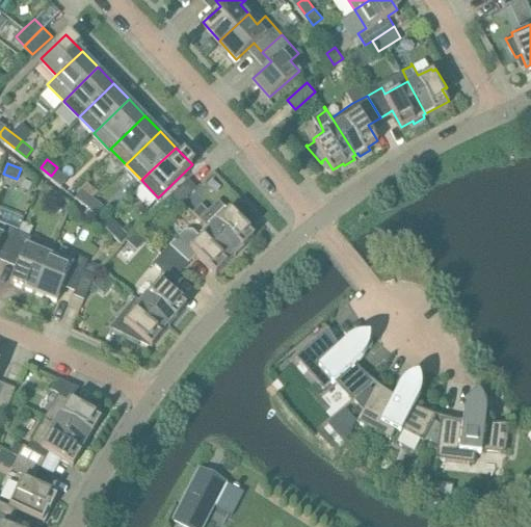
[(68,176),(57,167),(51,176),(61,184),(68,176)]
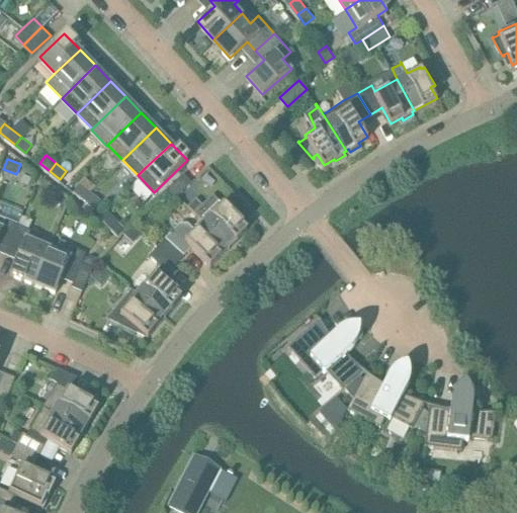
[(183,171),(165,189),(174,198),(191,180),(183,171)]
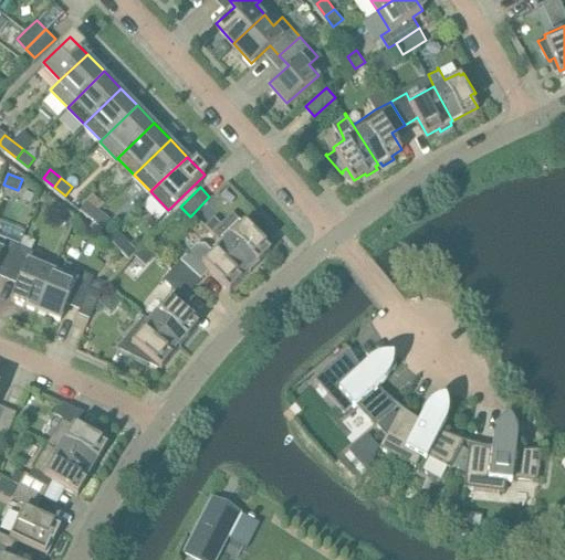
[(87,199),(81,208),(92,217),(98,208),(87,199)]
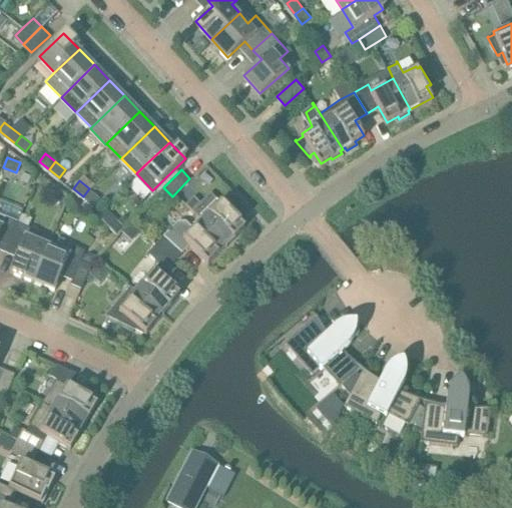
[(100,196),(89,188),(83,196),(93,204),(100,196)]
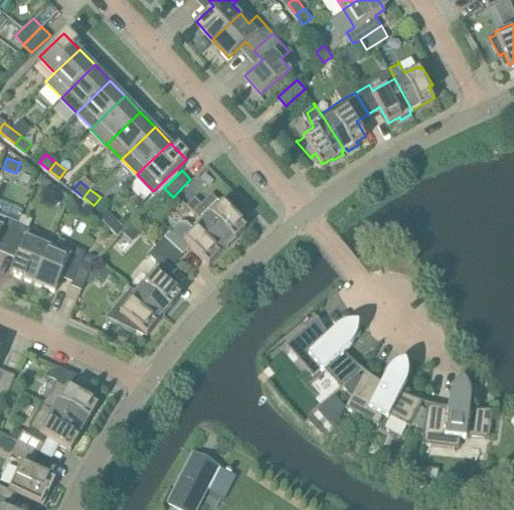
[(237,216),(239,214),(240,215),(241,214),(226,198),(225,198),(226,199),(223,202),(211,191),(201,201),(194,194),(186,202),(202,219),(227,244),(246,225),(237,216)]
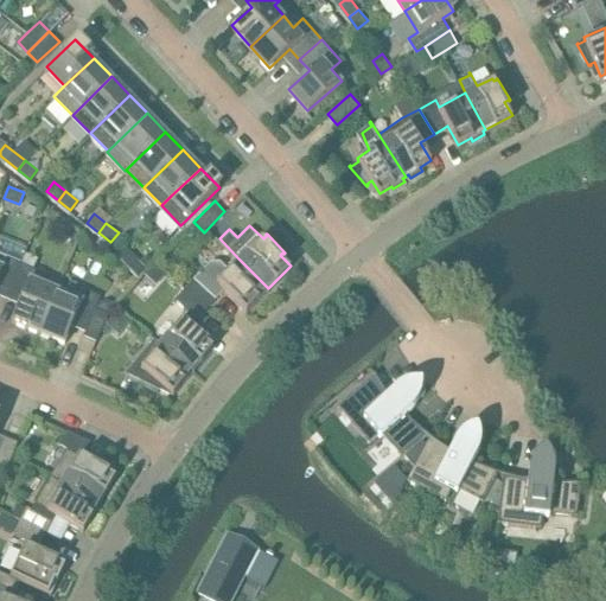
[(0,283),(10,288),(21,261),(0,251),(0,283)]
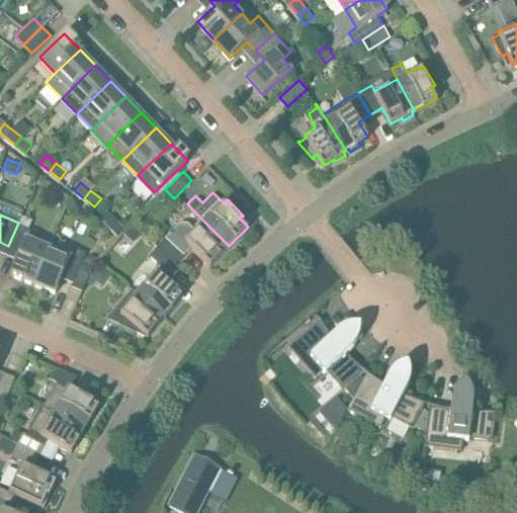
[(115,218),(108,225),(118,235),(125,228),(115,218)]
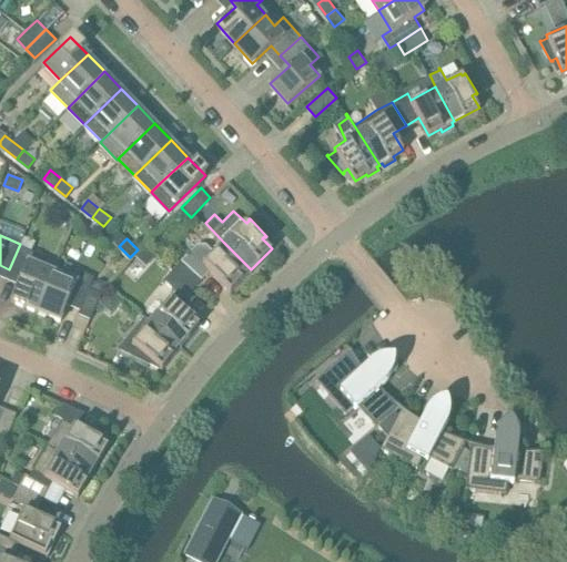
[(182,258),(173,267),(194,287),(203,277),(201,275),(209,267),(231,289),(251,269),(223,242),(214,251),(204,243),(199,243),(183,258),(182,258)]
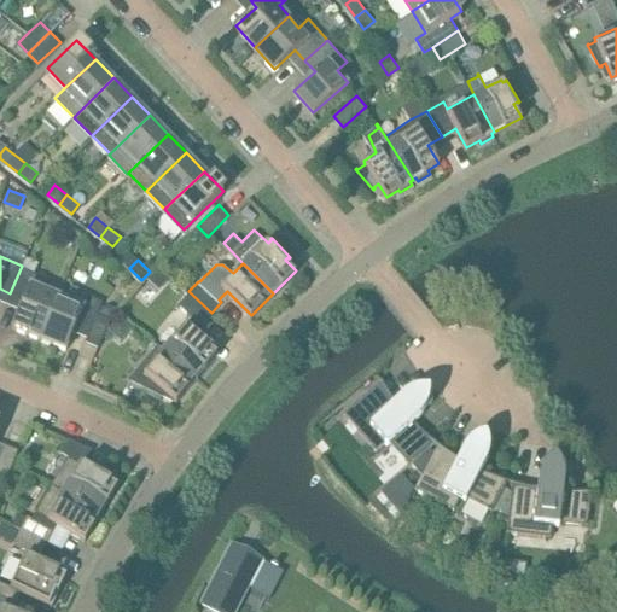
[(12,325),(40,336),(57,293),(44,287),(48,275),(22,266),(10,293),(24,298),(12,325)]
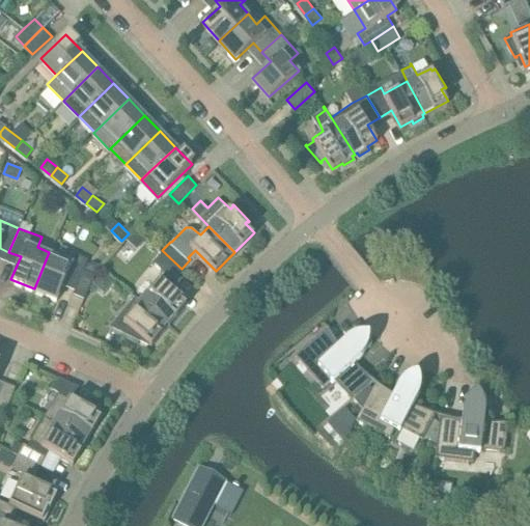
[(137,245),(144,237),(136,228),(129,237),(137,245)]
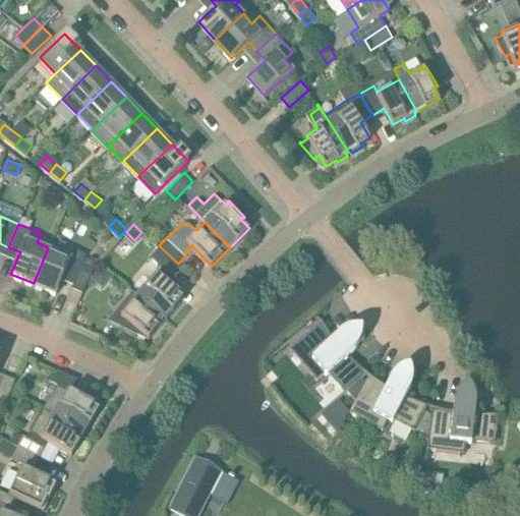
[(163,280),(178,264),(159,245),(151,254),(162,266),(138,293),(166,317),(183,296),(163,280)]
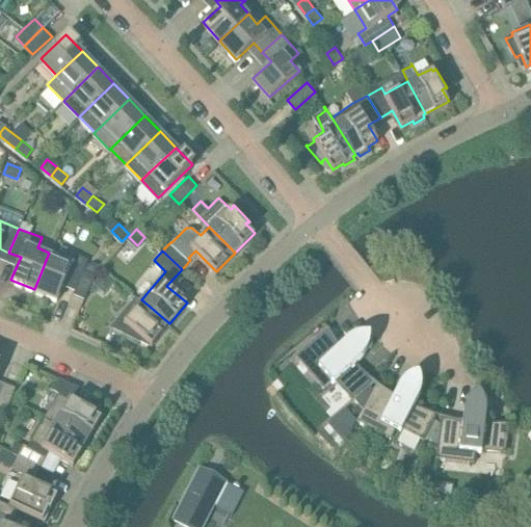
[(67,277),(78,282),(79,282),(84,268),(88,258),(75,252),(71,262),(49,253),(34,289),(57,298),(67,277)]
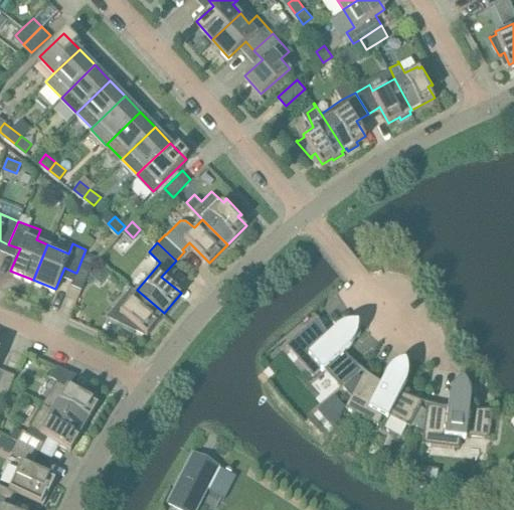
[(84,253),(82,260),(92,264),(96,253),(91,251),(84,253)]
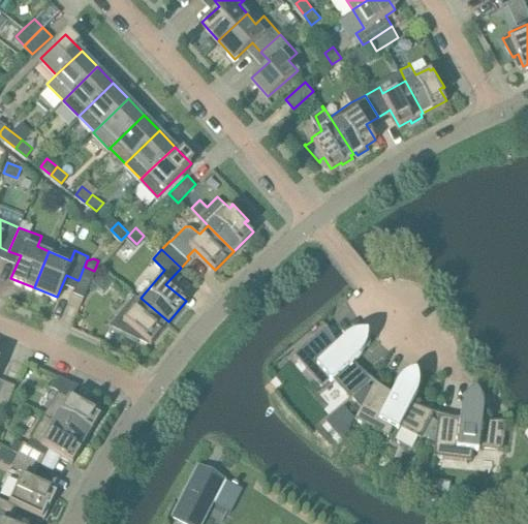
[(74,287),(73,290),(85,296),(94,272),(84,267),(79,280),(78,280),(74,287)]
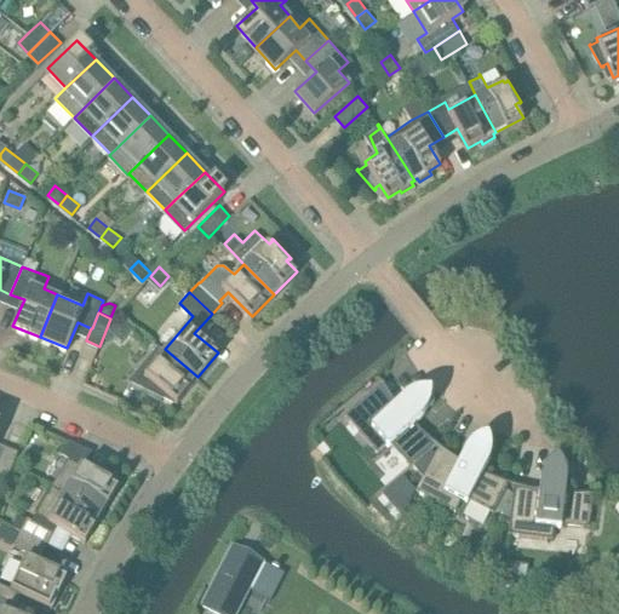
[(165,391),(177,401),(198,377),(165,349),(158,343),(129,379),(127,380),(162,397),(164,396),(161,395),(165,391)]
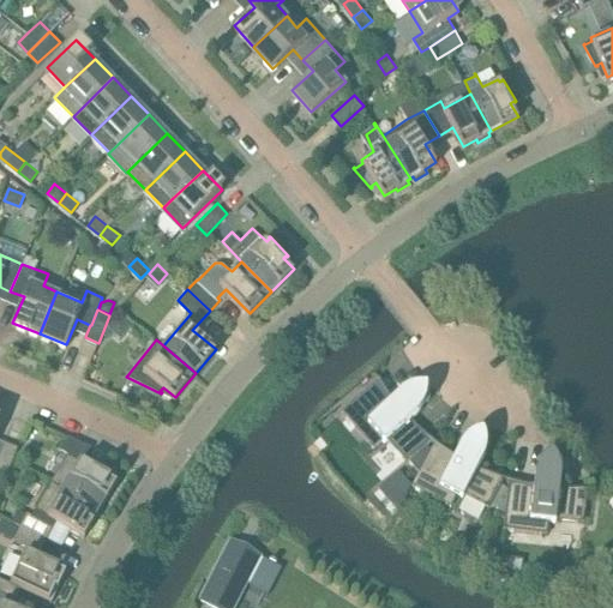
[(430,433),(412,416),(418,411),(420,408),(424,404),(425,399),(426,396),(427,391),(426,386),(422,385),(418,385),(413,386),(408,387),(404,389),(401,392),(395,397),(379,374),(378,375),(379,377),(342,409),(373,445),(383,437),(385,439),(389,435),(406,455),(430,435),(430,433)]
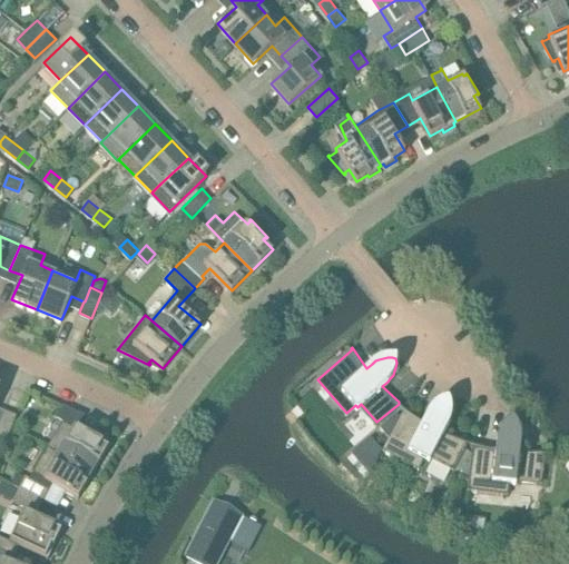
[(424,419),(404,406),(382,447),(419,467),(424,456),(430,459),(432,455),(453,466),(467,441),(467,439),(444,431),(449,424),(450,421),(451,416),(451,412),(451,407),(450,404),(448,399),(443,401),(440,402),(435,404),(432,406),(430,409),(428,413),(424,419)]
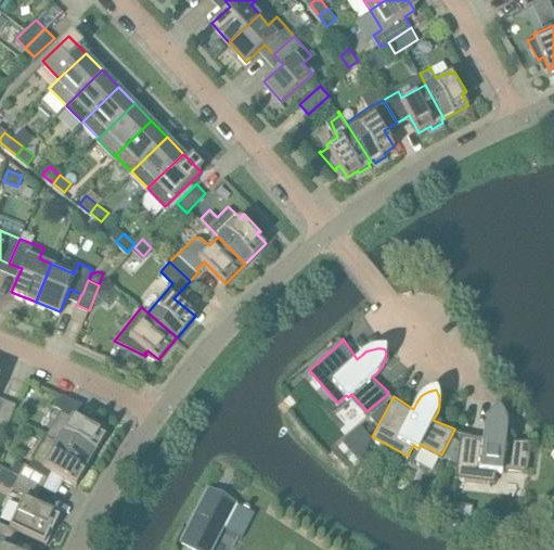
[(0,424),(7,427),(16,403),(4,397),(0,408),(0,424)]
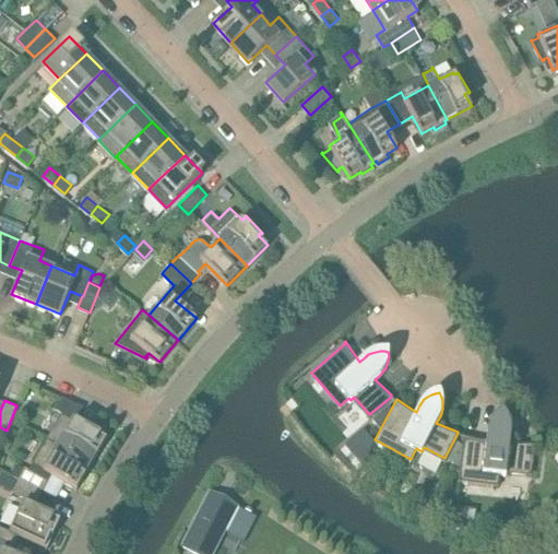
[(78,416),(75,420),(61,411),(47,436),(92,462),(106,437),(94,431),(96,426),(98,426),(98,425),(76,415),(76,416),(78,416)]
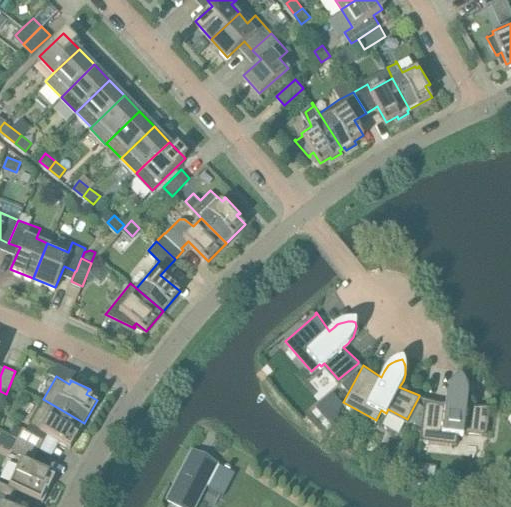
[(446,401),(425,397),(420,439),(457,443),(458,432),(463,433),(464,429),(485,431),(488,405),(496,405),(496,403),(481,404),(467,404),(468,398),(468,394),(467,390),(466,386),(464,383),(462,380),(459,377),(456,379),(453,381),(451,384),(449,388),(447,391),(446,395),(446,401)]
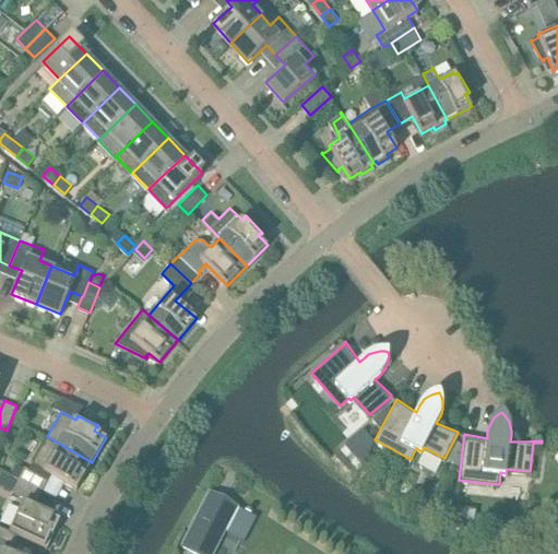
[(47,436),(28,467),(49,478),(51,472),(76,487),(92,462),(47,436)]
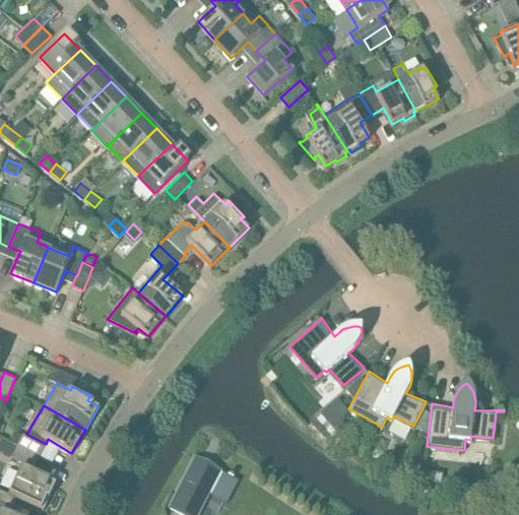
[(40,455),(46,444),(26,434),(22,432),(17,443),(40,455)]
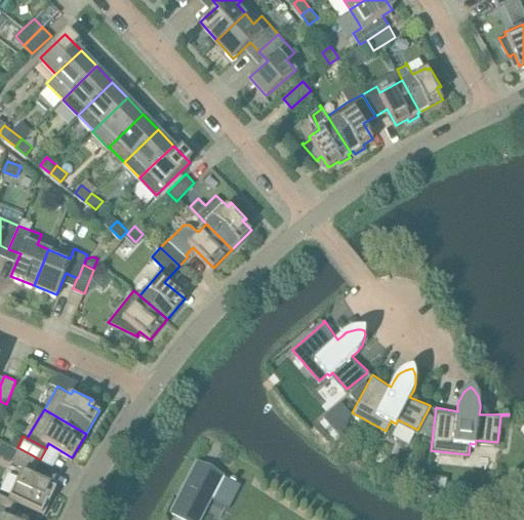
[(17,447),(11,458),(34,470),(40,460),(17,447)]
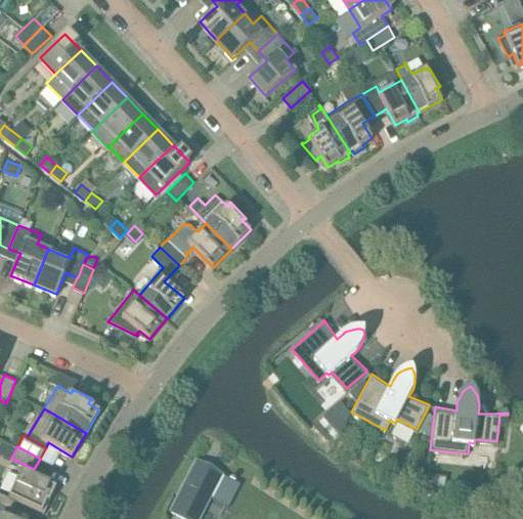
[(171,510),(188,518),(198,518),(223,472),(198,459),(171,510)]
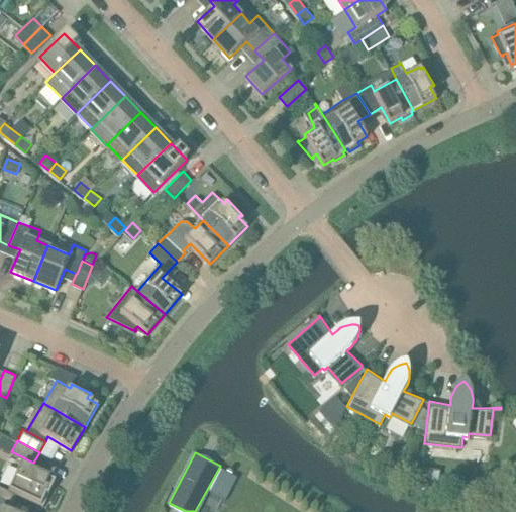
[(56,480),(21,464),(9,489),(17,493),(43,505),(56,480)]
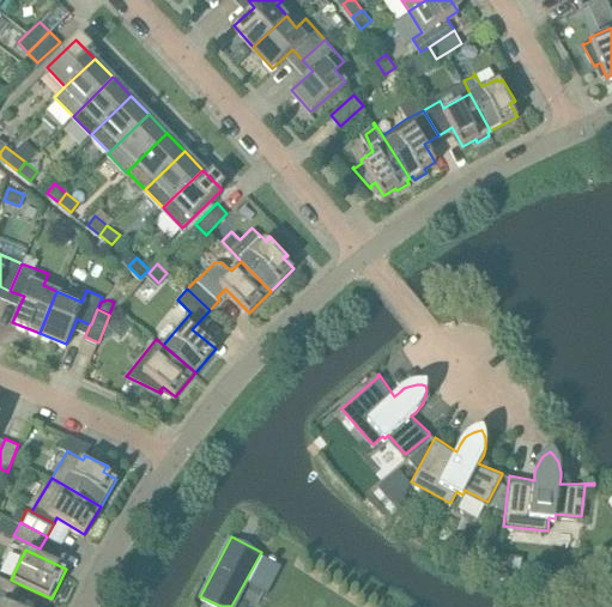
[(500,568),(498,575),(520,578),(520,574),(522,554),(501,552),(500,568)]
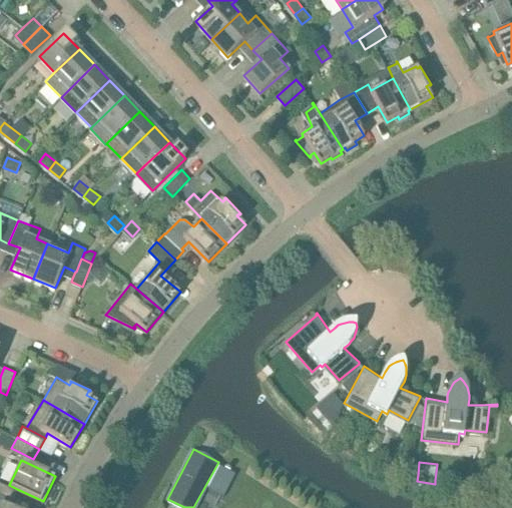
[(0,480),(0,493),(12,500),(17,489),(9,485),(0,480)]
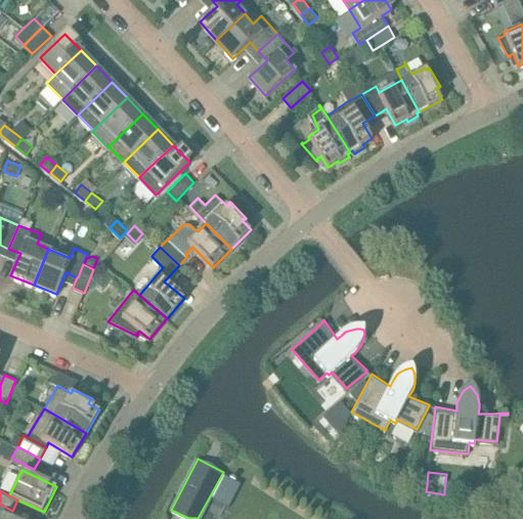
[(0,504),(0,518),(11,518),(9,518),(12,511),(0,504)]
